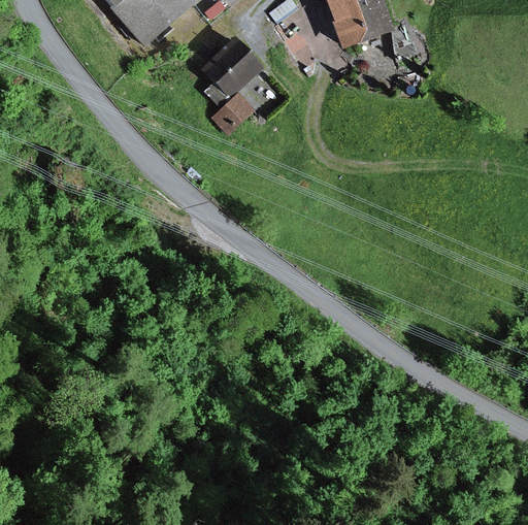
[(101,0),(141,48),(196,3),(194,0),(101,0)]
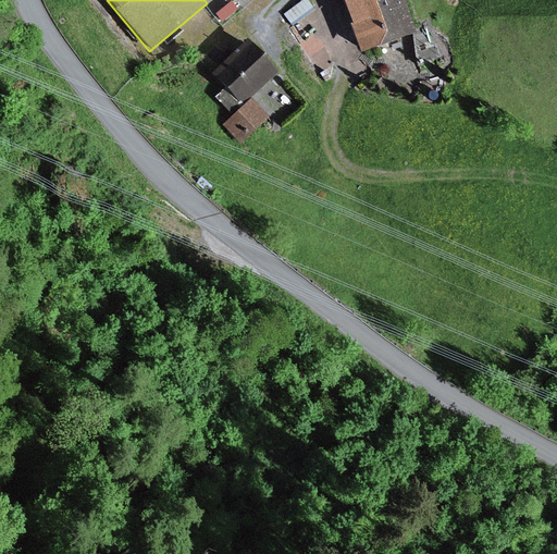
[(231,0),(215,12),(221,19),(236,8),(231,0)]
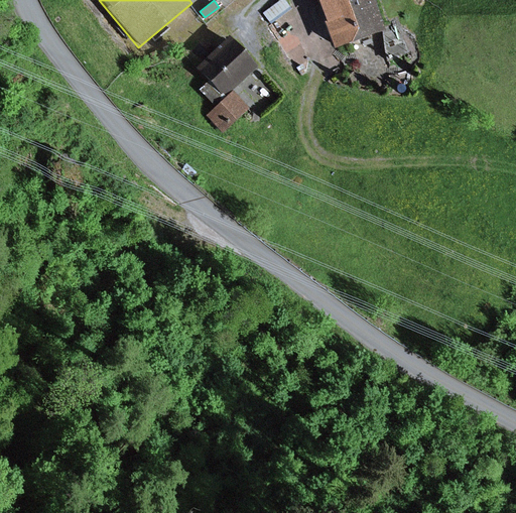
[(277,0),(262,12),(270,22),(291,6),(286,0),(277,0)]
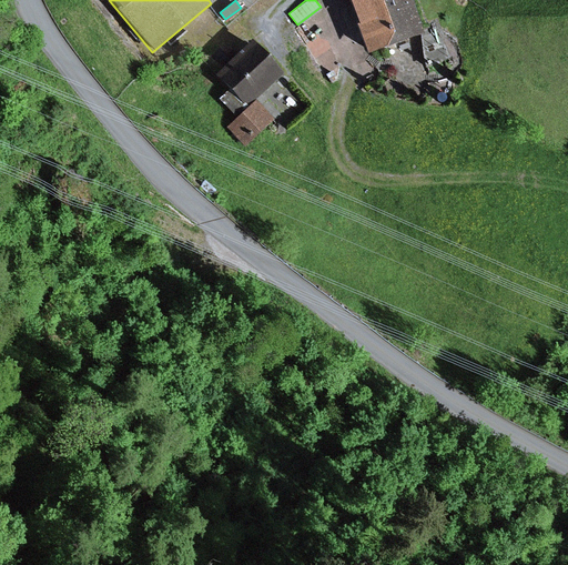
[(347,0),(367,52),(423,32),(411,0),(347,0)]
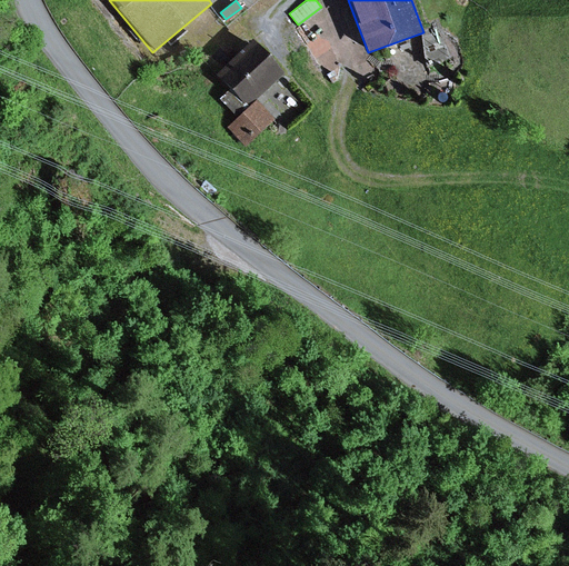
[(438,26),(423,32),(426,65),(448,57),(438,26)]
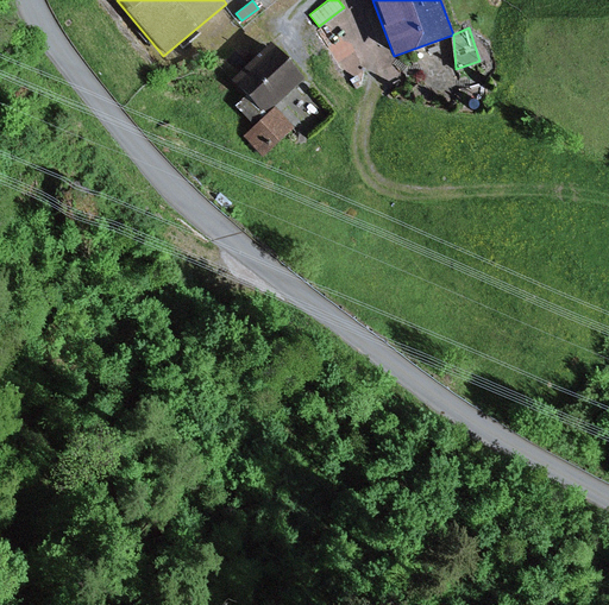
[(267,44),(231,80),(243,93),(233,102),(253,123),(300,77),(267,44)]
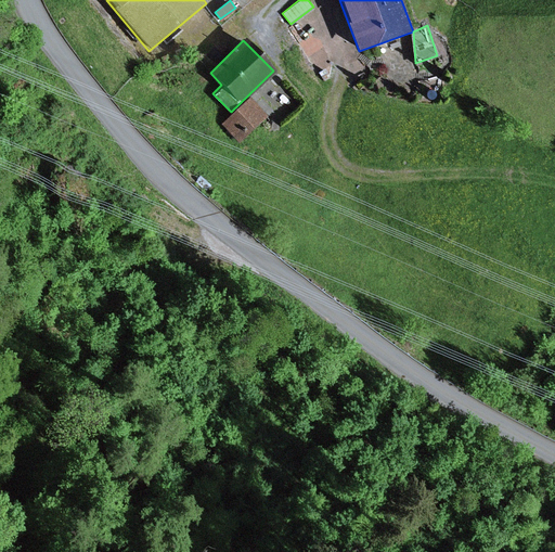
[(248,98),(222,125),(239,140),(265,114),(248,98)]
